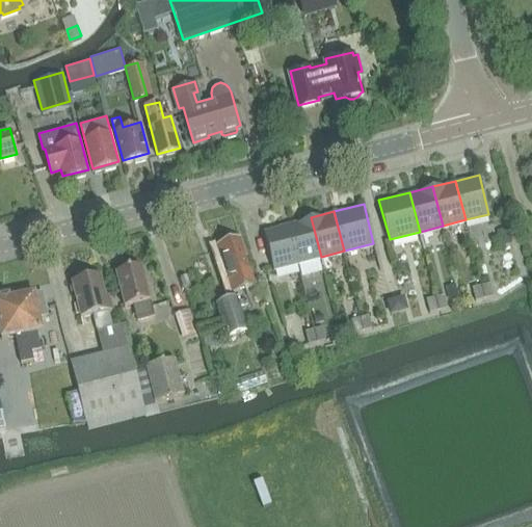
[(321,257),(311,217),(288,224),(298,262),(321,257)]
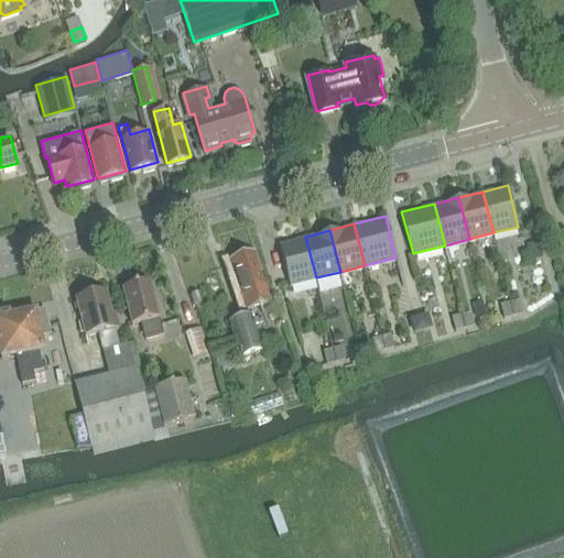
[(316,277),(305,237),(279,243),(290,284),(316,277)]
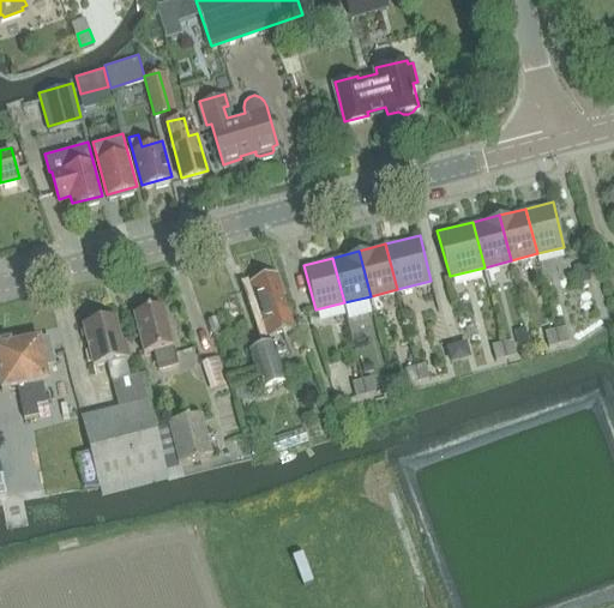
[(276,350),(288,347),(282,330),(294,326),(276,272),(262,277),(259,272),(254,275),(256,280),(251,281),(270,339),(272,338),(276,350)]
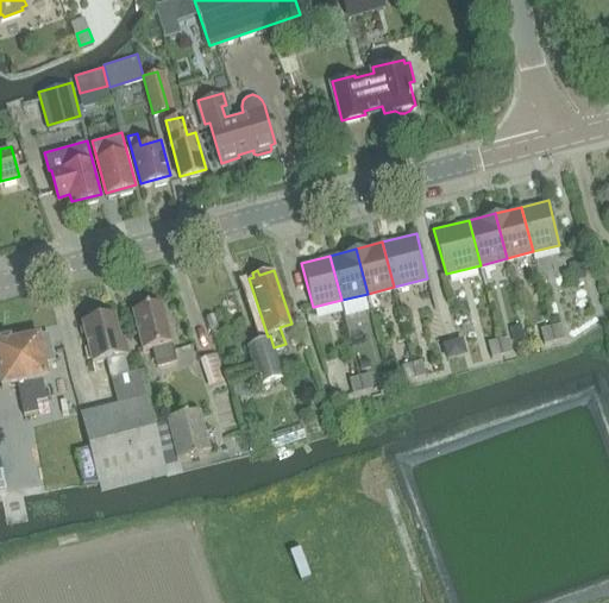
[(133,309),(143,349),(154,346),(158,363),(176,358),(162,302),(133,309)]
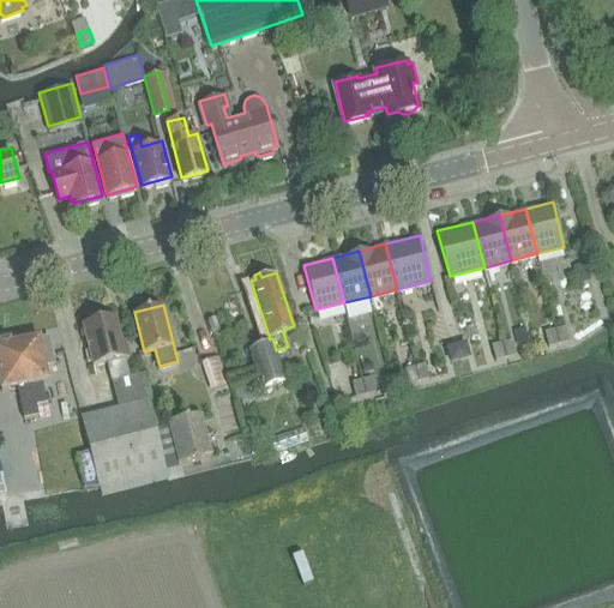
[(112,378),(130,373),(125,355),(128,354),(125,339),(121,341),(115,317),(84,324),(94,363),(107,360),(112,378)]
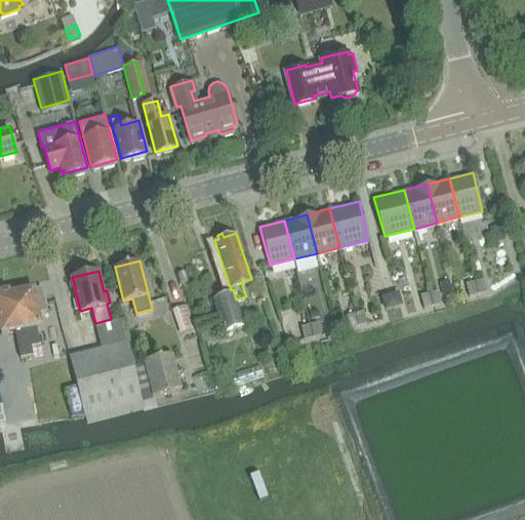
[(487,289),(483,275),(475,278),(478,291),(487,289)]
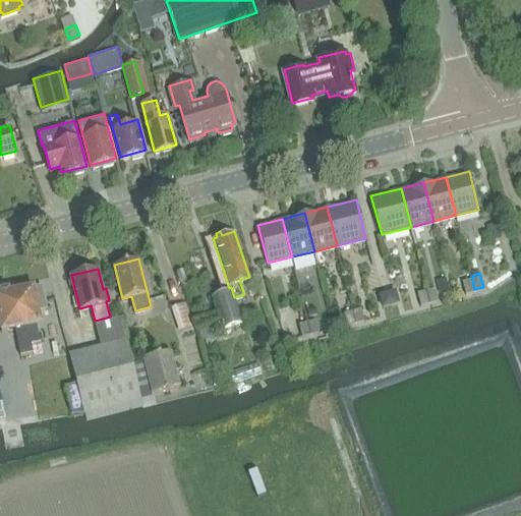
[(474,289),(471,276),(462,278),(465,291),(474,289)]
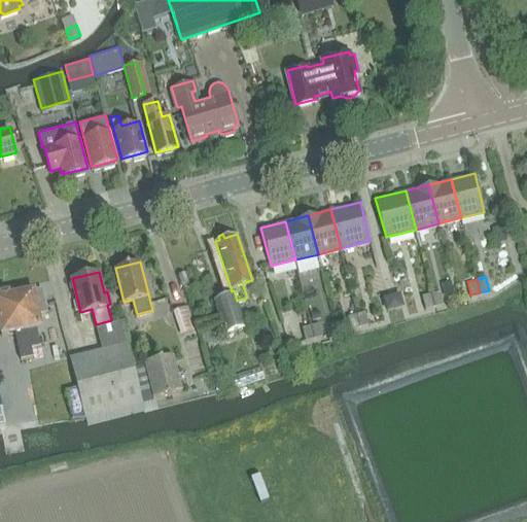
[(31,345),(32,345),(39,343),(36,325),(41,324),(38,311),(46,309),(42,286),(34,288),(34,287),(22,290),(9,292),(8,290),(0,291),(0,326),(1,333),(14,329),(20,356),(33,354),(31,345)]
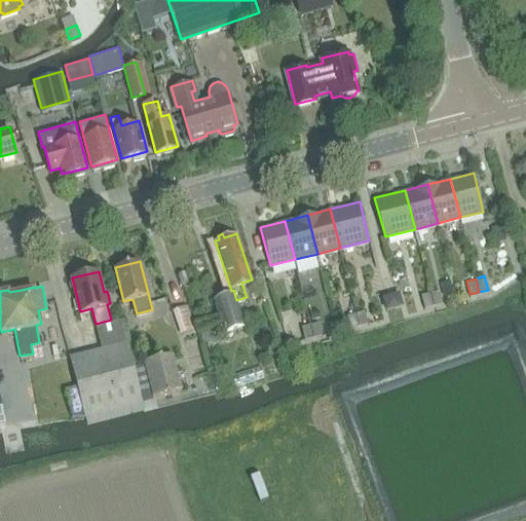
[(443,301),(440,288),(430,290),(434,303),(443,301)]
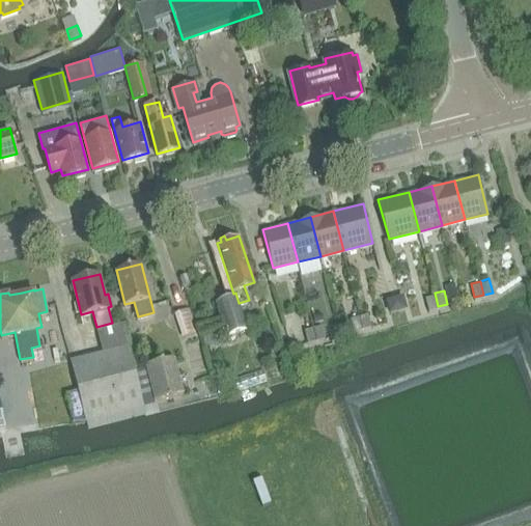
[(216,300),(227,334),(247,327),(239,303),(235,293),(233,294),(216,300)]
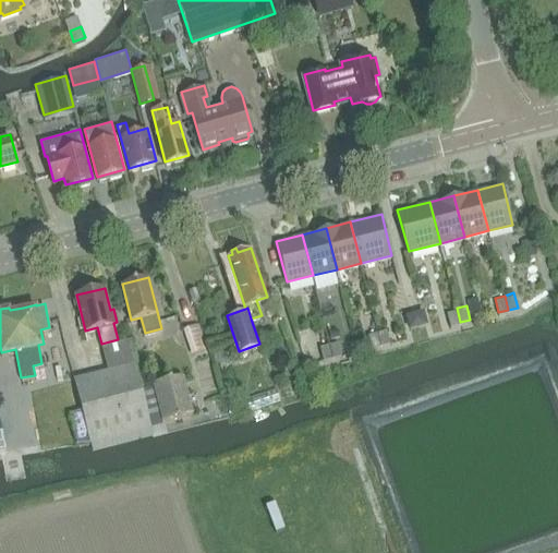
[(447,311),(450,324),(460,322),(457,308),(447,311)]
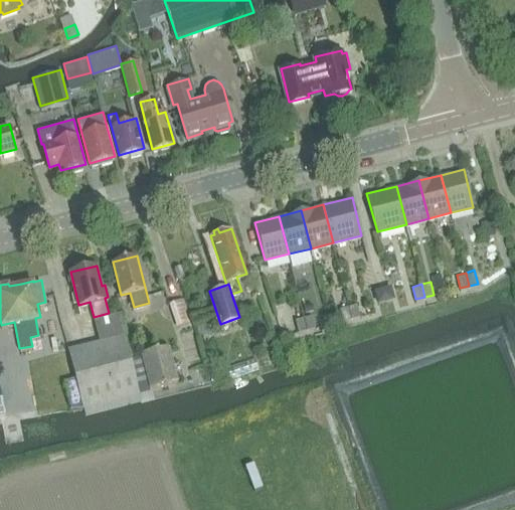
[(375,289),(378,302),(393,298),(390,285),(375,289)]
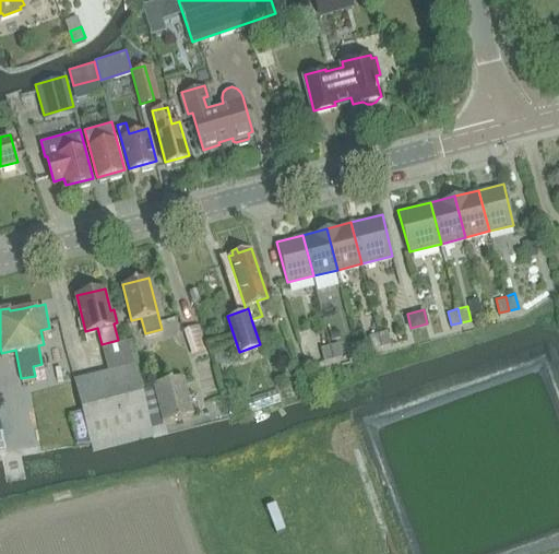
[(197,319),(175,327),(183,354),(206,345),(197,319)]
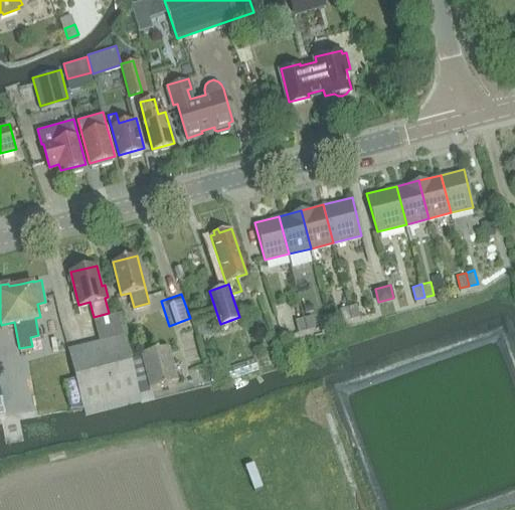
[(276,326),(293,324),(290,302),(273,305),(276,326)]
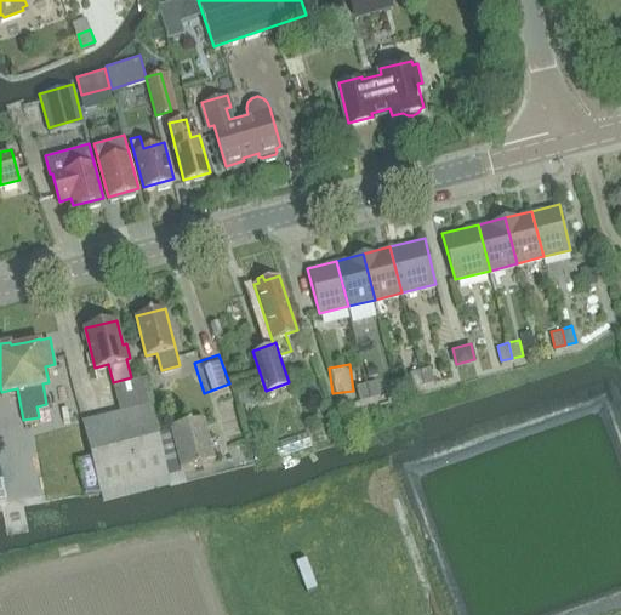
[(434,380),(431,364),(421,366),(425,383),(434,380)]
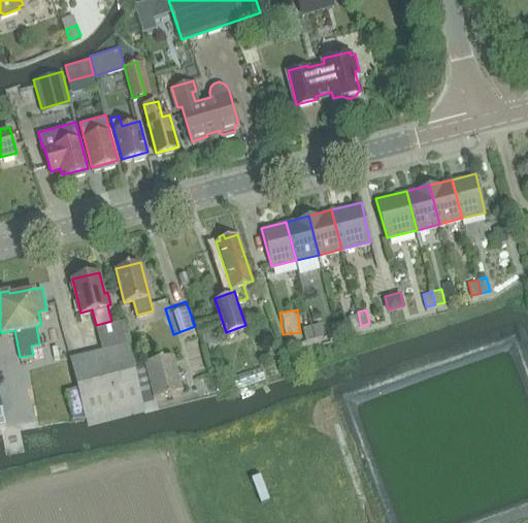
[(358,312),(348,314),(352,328),(361,326),(358,312)]
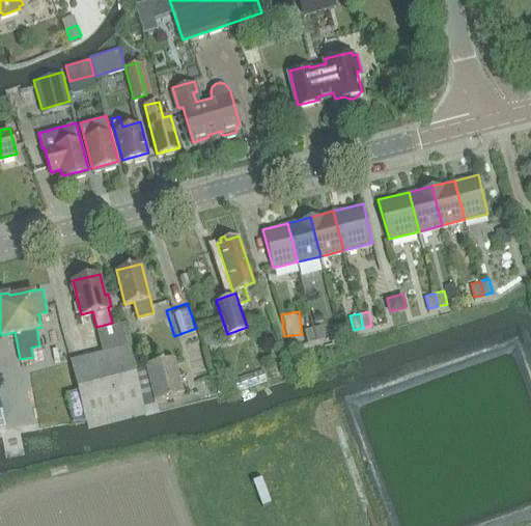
[(323,323),(313,325),(317,339),(326,337),(323,323)]
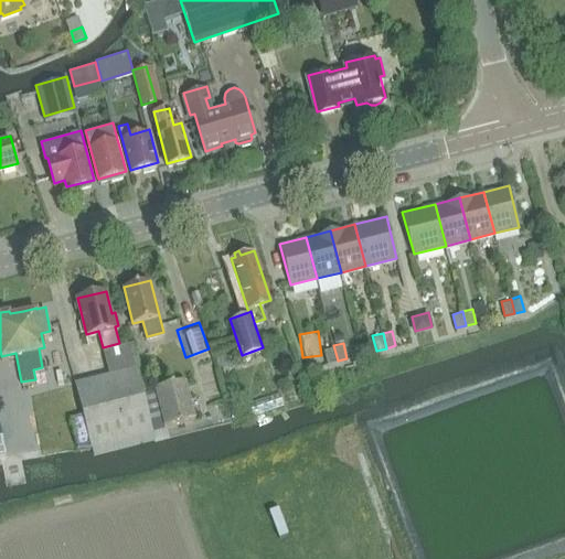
[(323,347),(327,363),(338,361),(333,345),(323,347)]
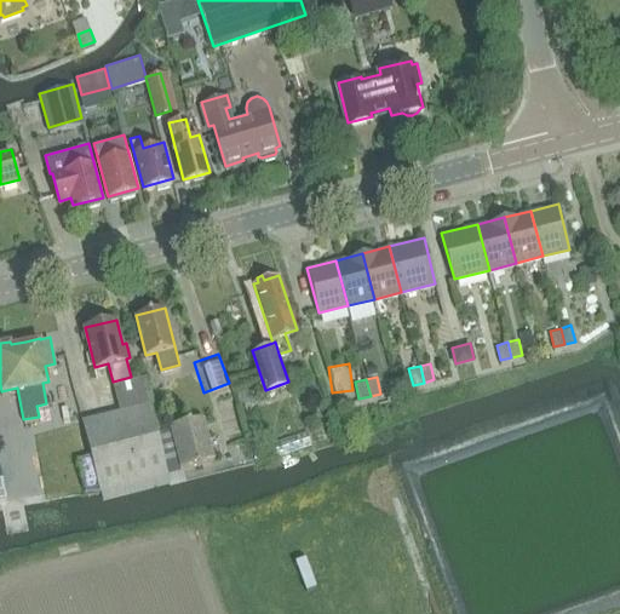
[(149,401),(119,408),(82,418),(99,487),(102,498),(170,481),(149,401)]
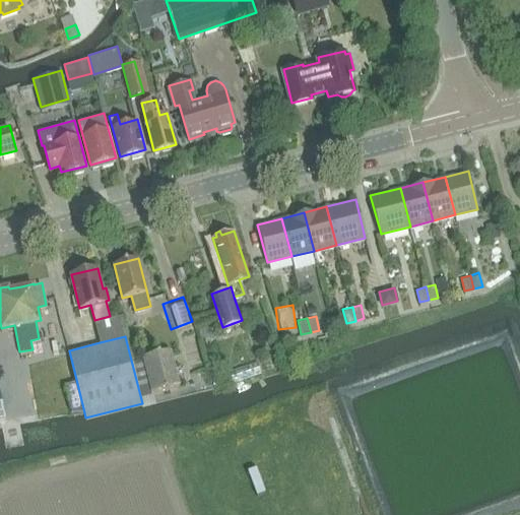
[(172,348),(143,356),(151,390),(181,383),(172,348)]
